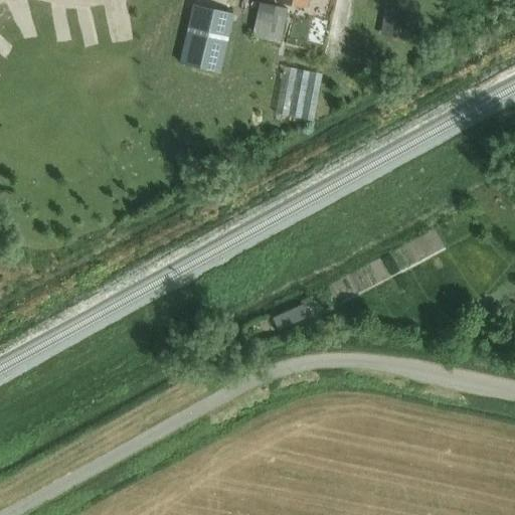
[(261,1),(252,36),(279,42),(288,8),(261,1)]
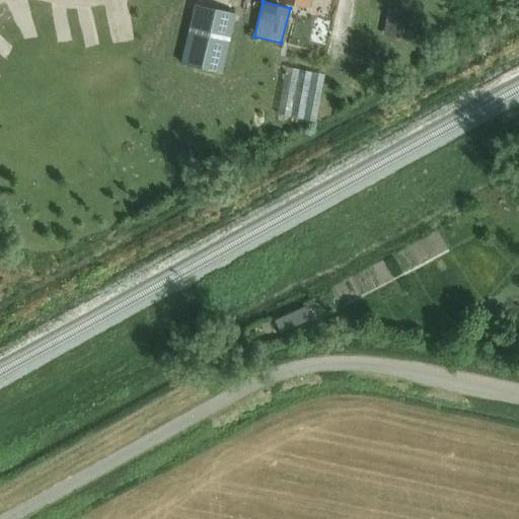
[(236,13),(194,3),(179,63),(222,73),(236,13)]
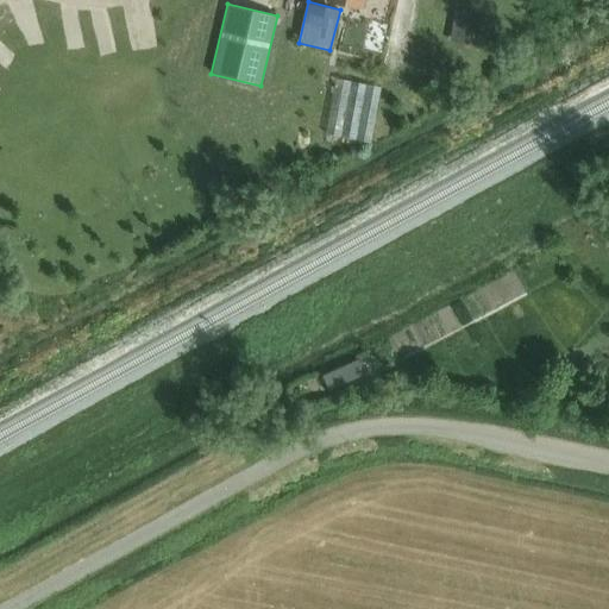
[(454,17),(452,30),(471,33),(473,20),(454,17)]
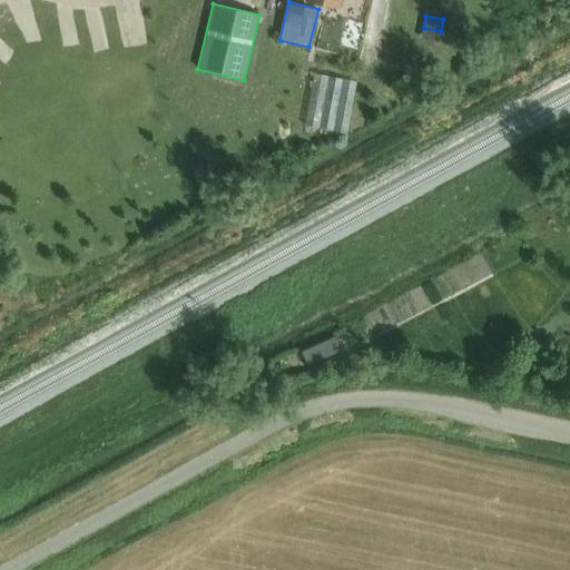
[(354,81),(313,74),(304,126),(345,133),(354,81)]
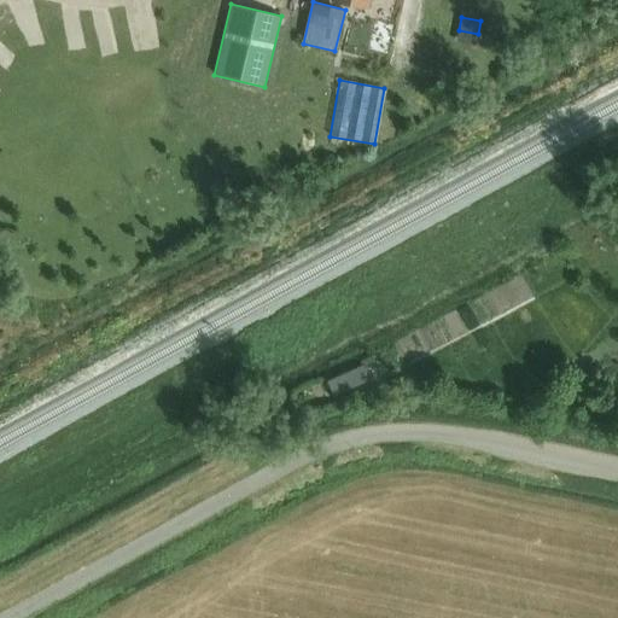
[(333,379),(342,395),(382,373),(373,359),(333,379)]
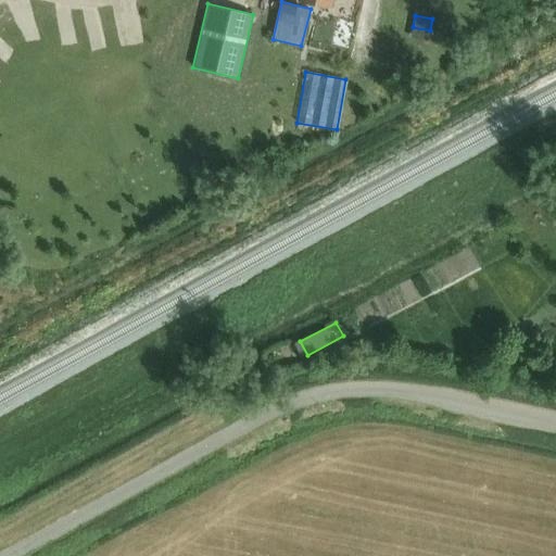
All buildings are outlined.
